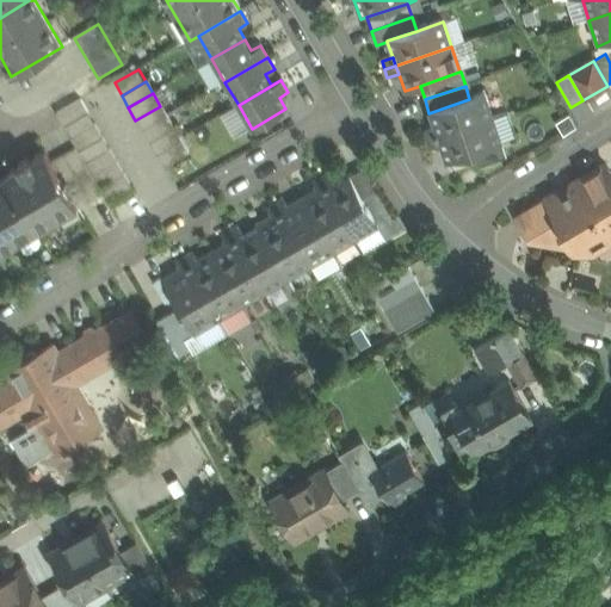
[(469,99),(429,113),(434,130),(438,138),(493,119),(485,94),(469,99)]
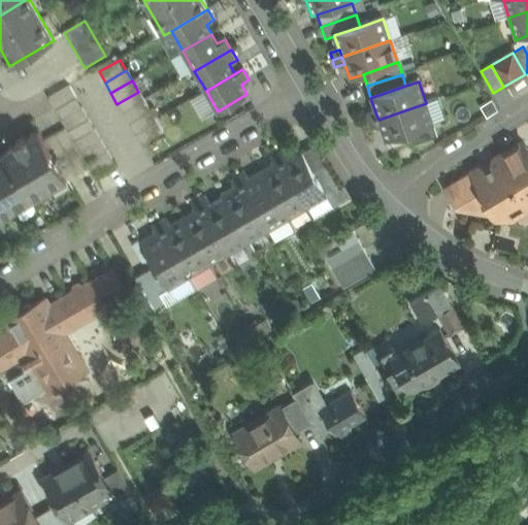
[(138,92),(117,104),(123,115),(144,102),(138,92)]
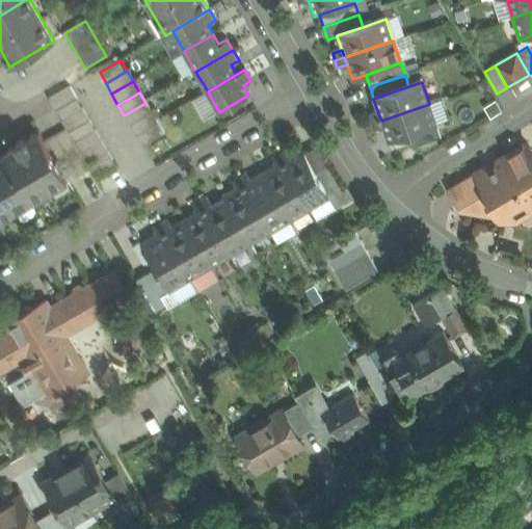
[(77,100),(55,112),(61,123),(82,110),(77,100)]
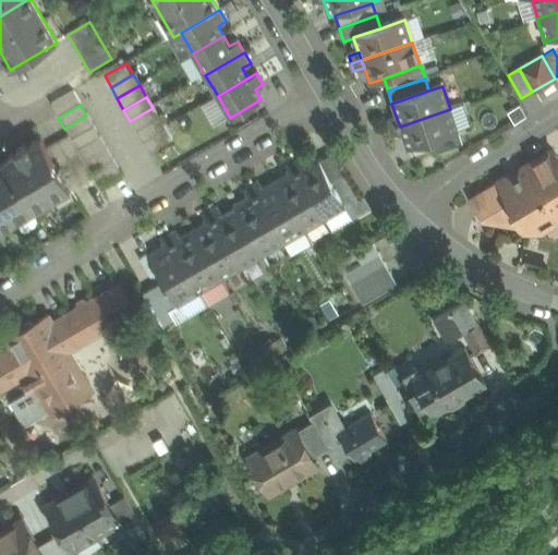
[(153,108),(130,121),(137,132),(159,119),(153,108)]
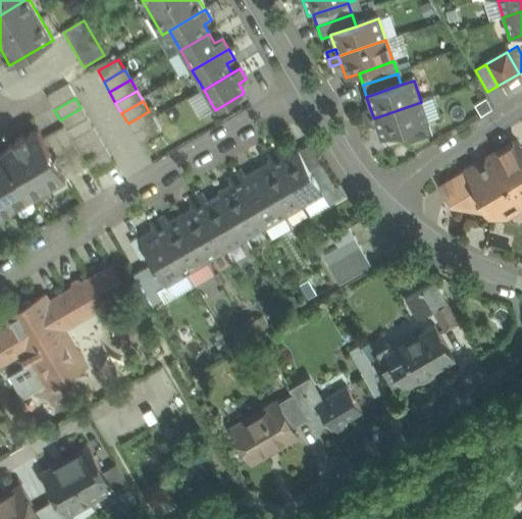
[(421,102),(374,118),(376,125),(381,140),(405,132),(428,123),(421,102)]
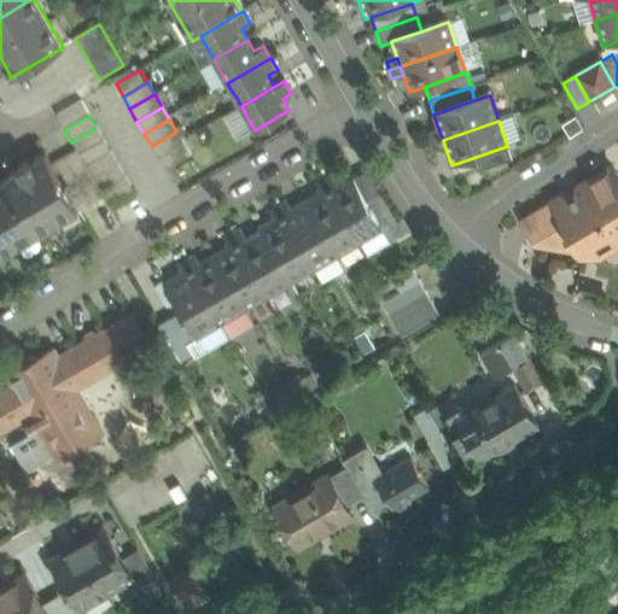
[(95,128),(71,142),(79,156),(80,155),(103,141),(95,128)]
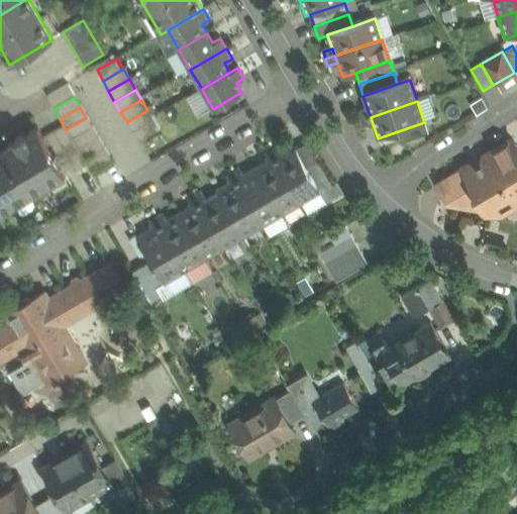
[(147,110),(127,122),(133,133),(153,121),(147,110)]
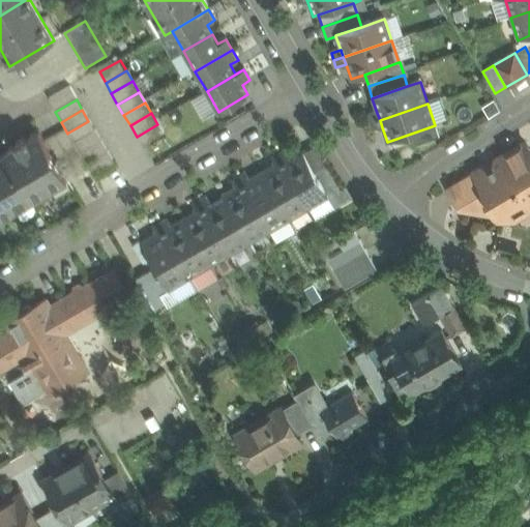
[(377,113),(367,116),(370,123),(380,120),(377,113)]
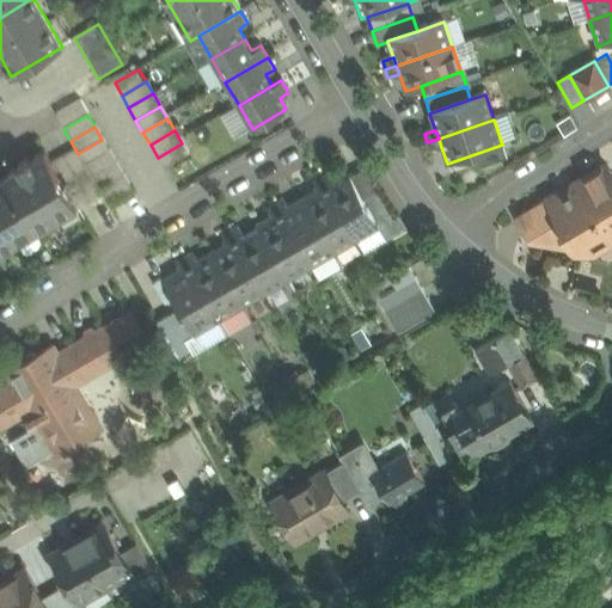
[(439,139),(427,142),(430,151),(441,147),(439,139)]
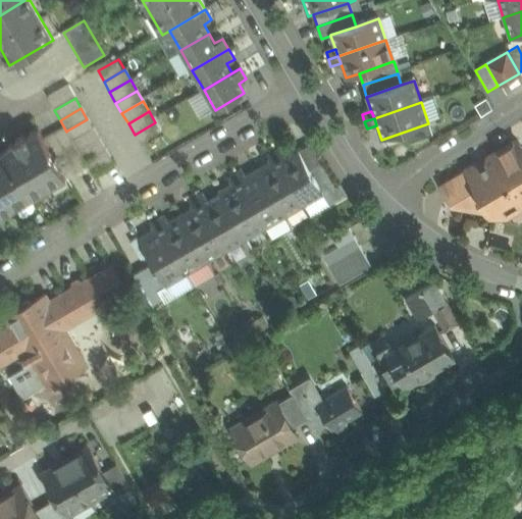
[(87,119),(67,131),(72,142),(94,130),(88,119),(87,119)]
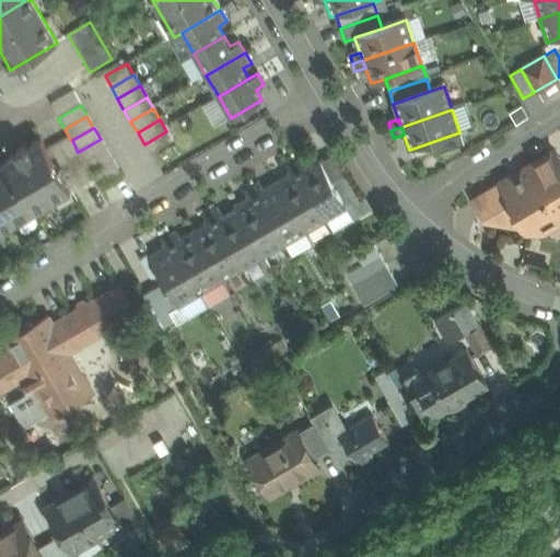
[(166,131),(144,144),(151,155),(173,142),(166,131)]
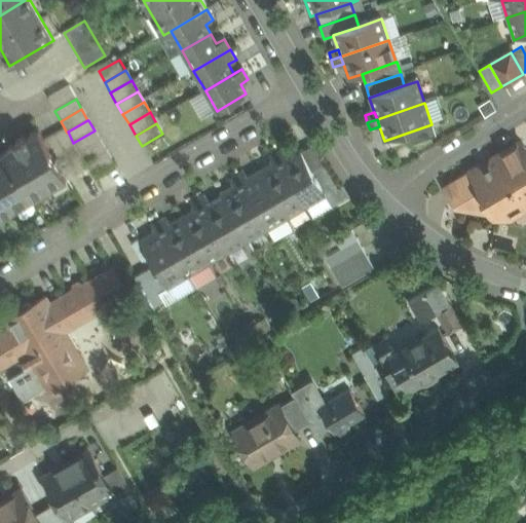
[(431,124),(408,133),(412,144),(436,137),(431,124)]
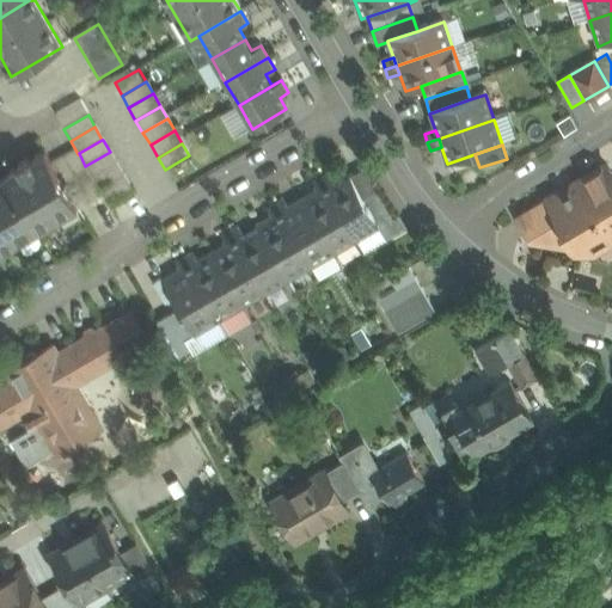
[(102,197),(75,152),(51,165),(77,210),(78,212),(102,197)]
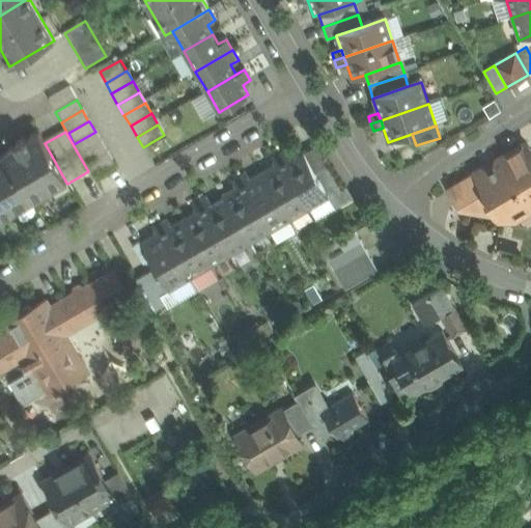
[(74,144),(80,155),(101,142),(102,142),(95,132),(74,144)]
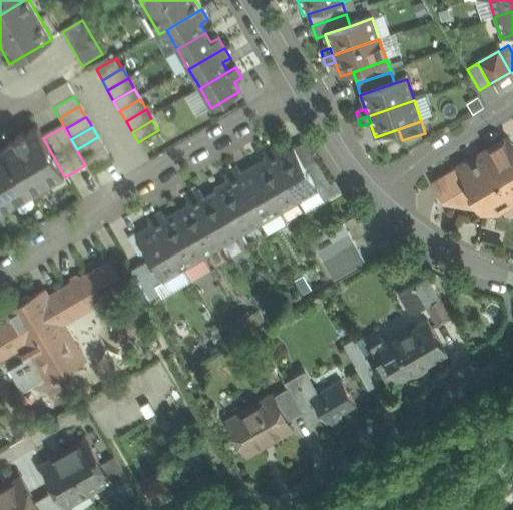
[(37,129),(25,136),(25,134),(14,140),(15,142),(4,148),(5,151),(31,195),(64,176),(43,138),(37,129)]
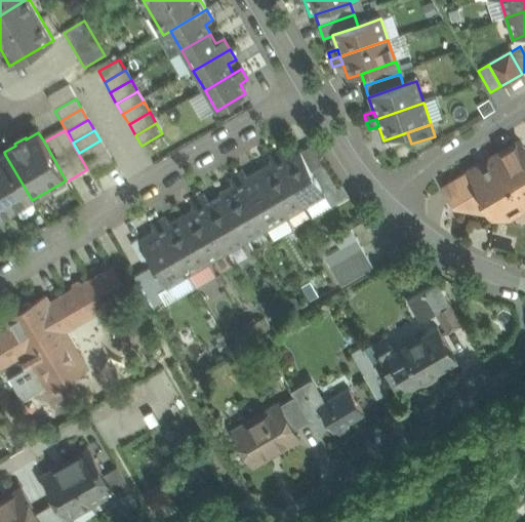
[(99,141),(79,153),(91,174),(112,162),(99,141)]
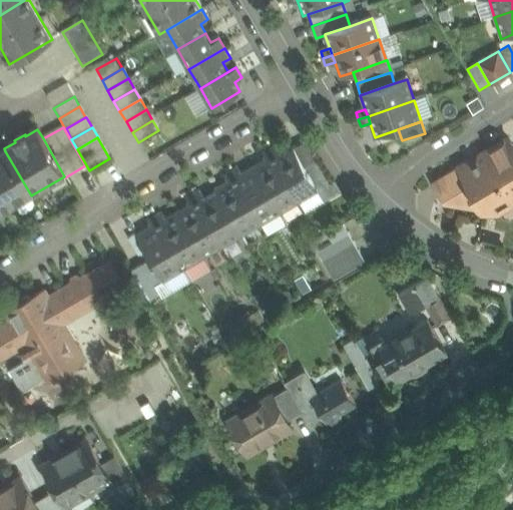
[(512,148),(508,140),(486,153),(512,199),(512,148)]
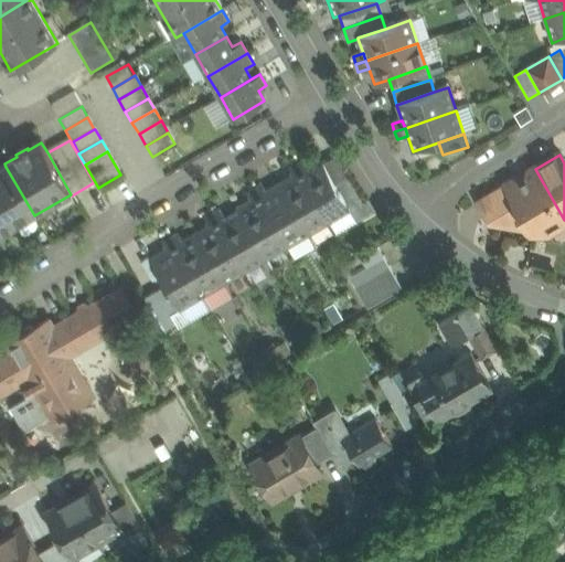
[(323,165),(309,172),(304,162),(296,167),(329,223),(350,211),(323,165)]
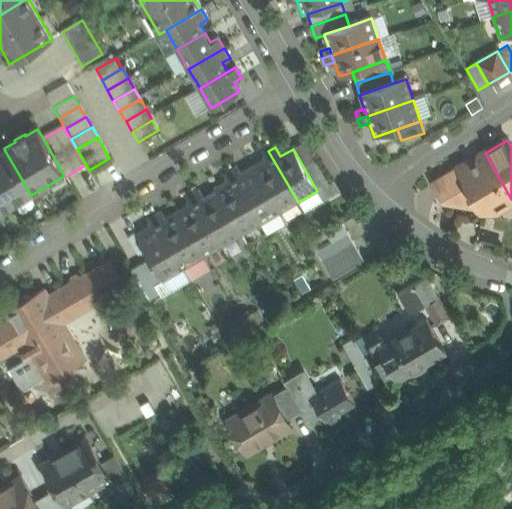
[(5,151),(0,153),(0,212),(31,195),(5,151)]
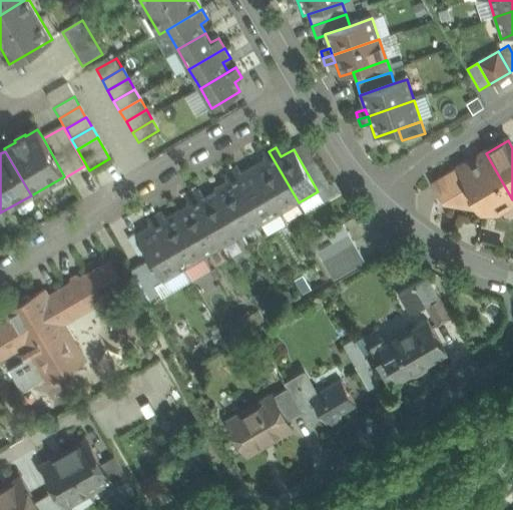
[(299,202),(269,151),(263,155),(268,164),(254,171),(280,213),(299,202)]
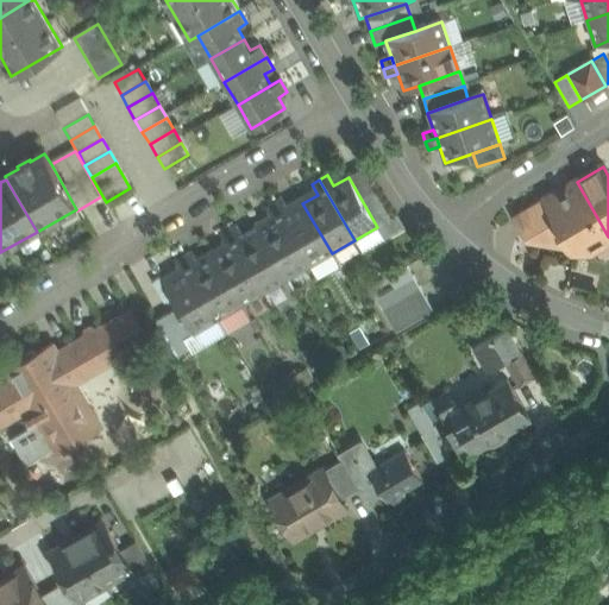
[(577,182),(539,205),(547,219),(523,233),(528,240),(562,249),(566,244),(569,249),(589,253),(608,240),(608,237),(577,182)]
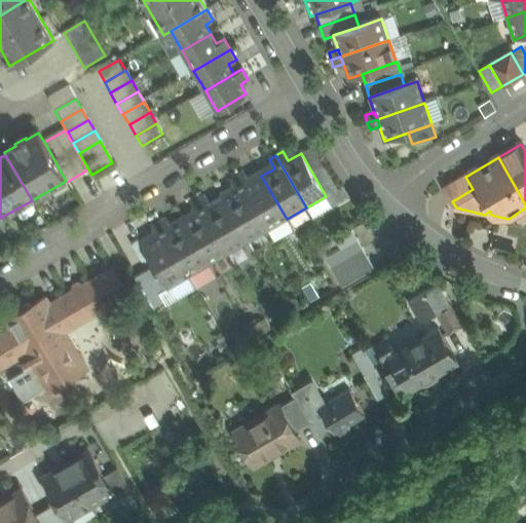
[(261,176),(249,183),(243,175),(236,178),(267,230),(287,219),(261,176)]
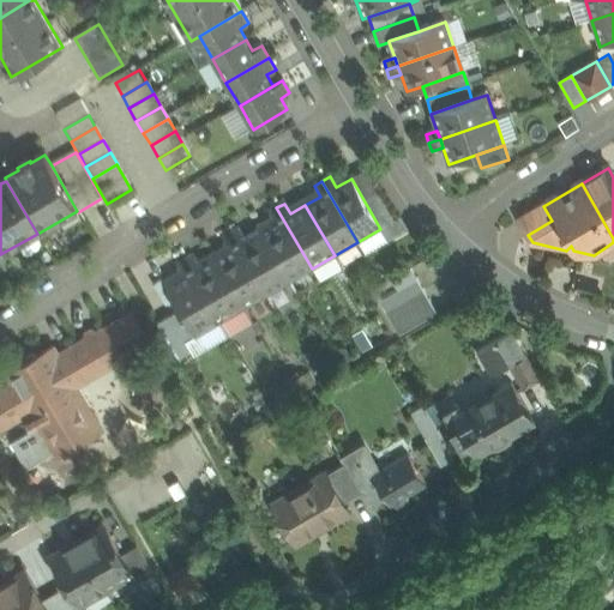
[(543,206),(519,221),(528,235),(552,221),(543,206)]
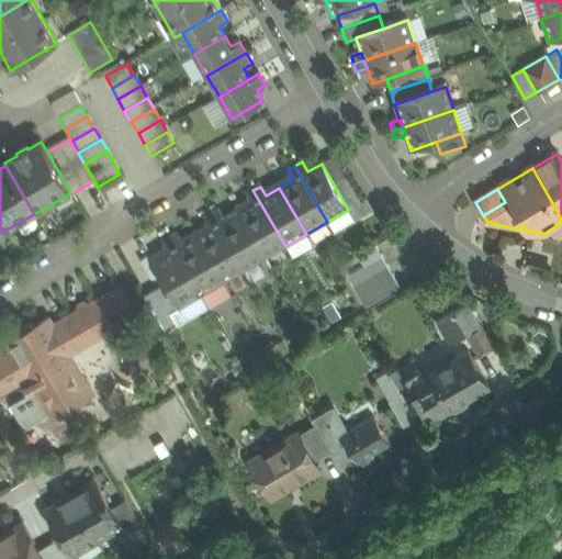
[(285,246),(253,190),(246,194),(251,204),(237,212),(265,259),(285,246)]
